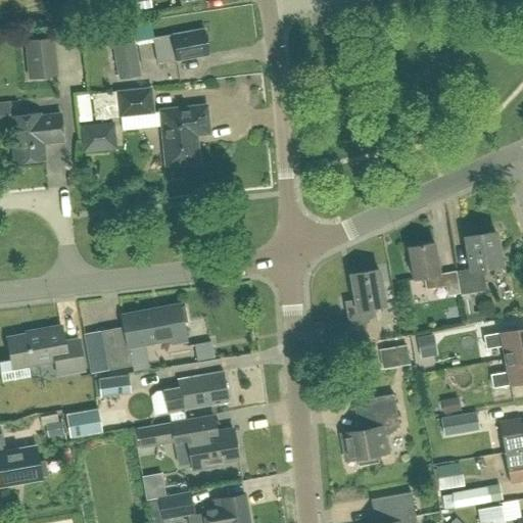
[(137,21),(109,27),(112,42),(133,39),(134,42),(153,39),(150,20),(150,19),(137,21)]
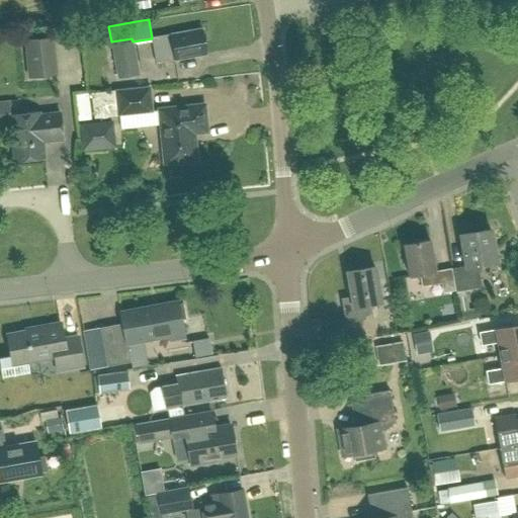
[(151,39),(154,58),(172,55),(173,60),(205,55),(201,30),(174,34),(175,35),(151,39)]
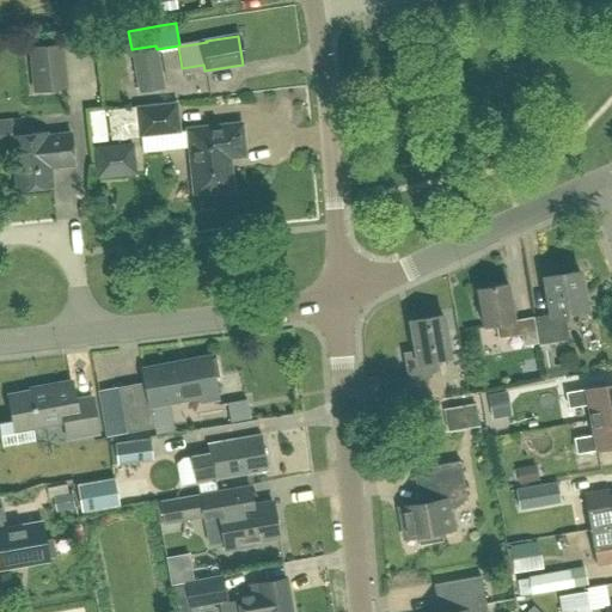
[(69,89),(65,44),(31,48),(36,92),(69,89)]
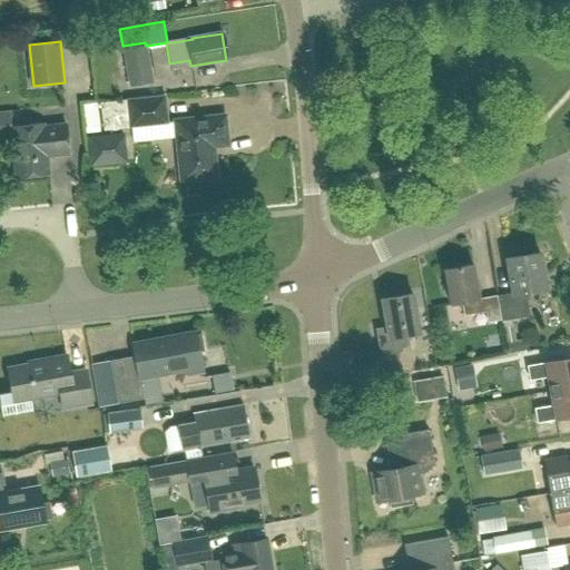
[(146,46),(145,42),(123,46),(128,86),(151,82),(146,46)]
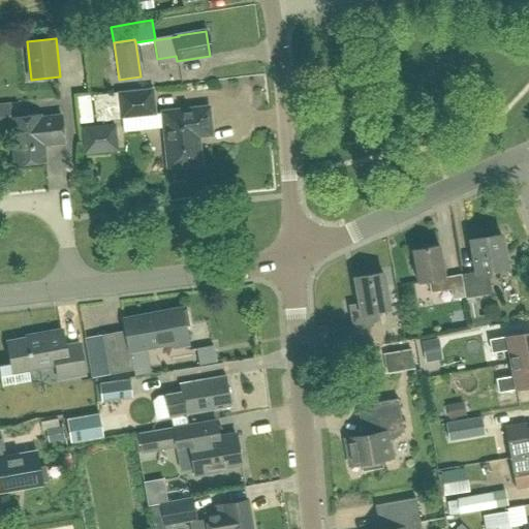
[(121,119),(158,115),(155,88),(118,92),(121,119)]
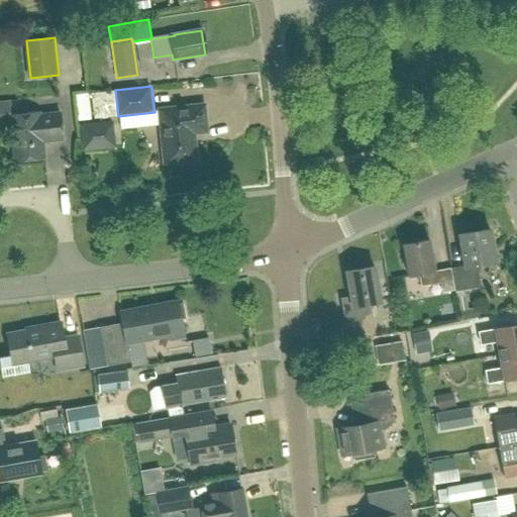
[(9,101),(0,101),(0,114),(10,113),(9,101)]
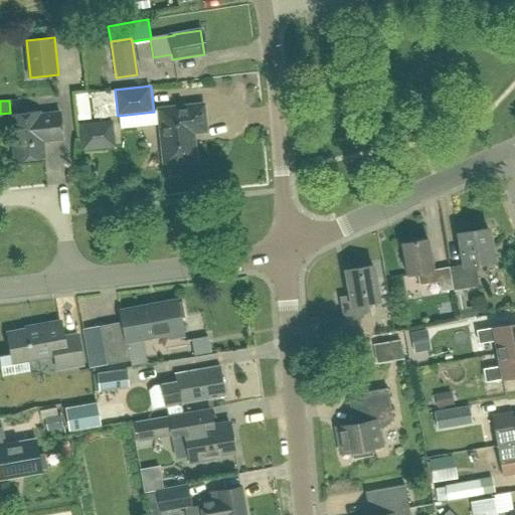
[(204,132),(202,107),(159,111),(164,164),(194,161),(192,143),(189,143),(188,133),(204,132)]
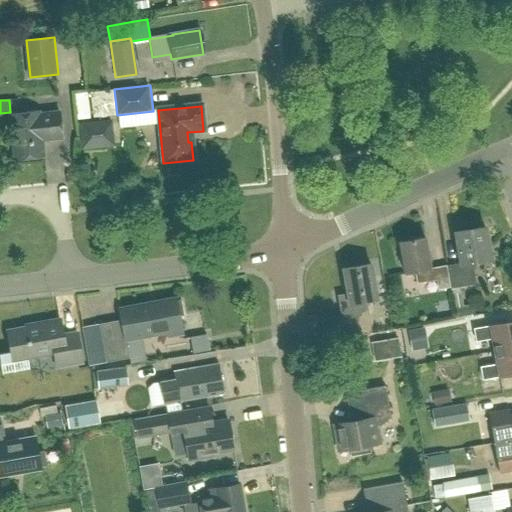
[(62,139),(59,112),(39,114),(39,112),(9,115),(14,160),(43,157),(41,139),(47,138),(47,140),(62,139)]
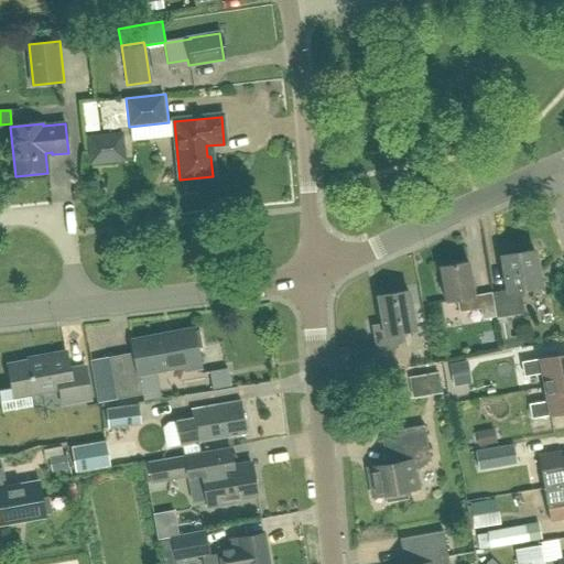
[(88,165),(126,162),(123,133),(85,137),(88,165)]
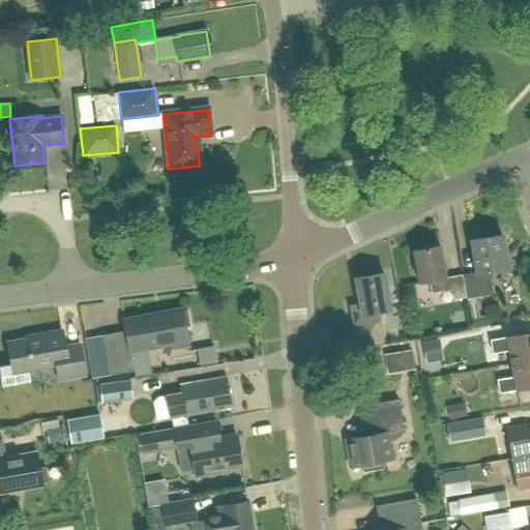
[(476,272),(462,275),(466,297),(491,293),(488,272),(507,269),(501,235),(470,241),(476,272)]
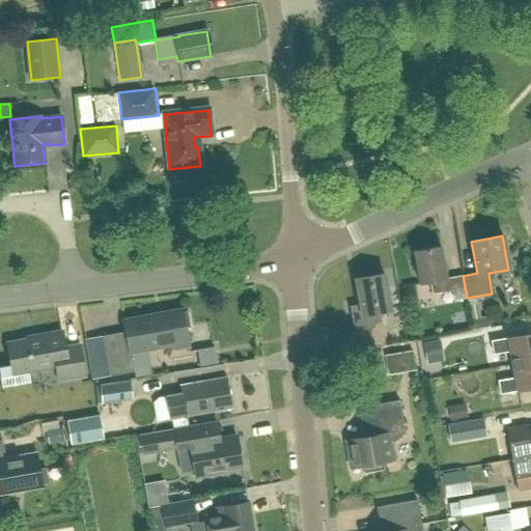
[(419,283),(429,282),(431,295),(452,290),(454,301),(466,298),(462,276),(446,278),(441,247),(414,252),(419,283)]
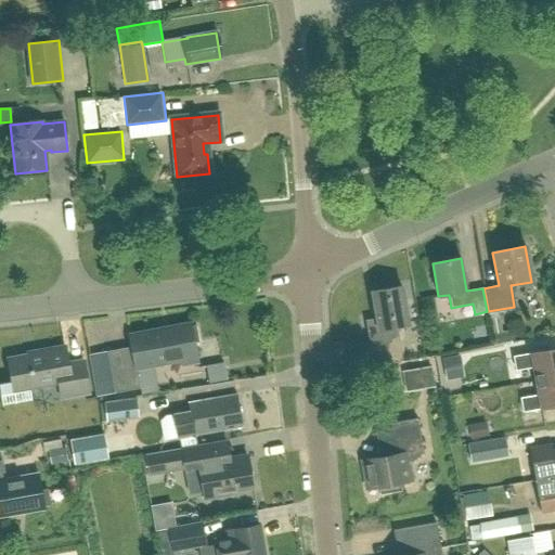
[(369,343),(387,339),(385,330),(408,325),(401,287),(372,293),(376,319),(365,321),(369,343)]
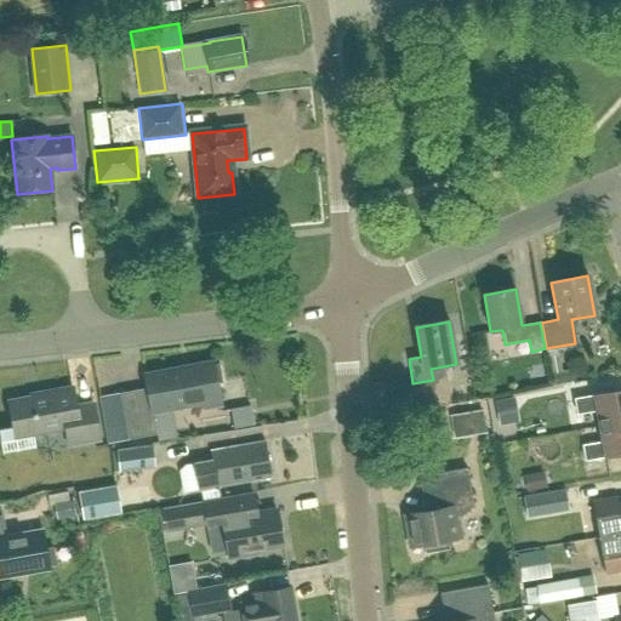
[(201,404),(203,410),(221,408),(217,385),(222,385),(220,365),(214,366),(212,363),(144,375),(147,389),(120,394),(129,442),(157,436),(153,414),(171,410),(201,404)]
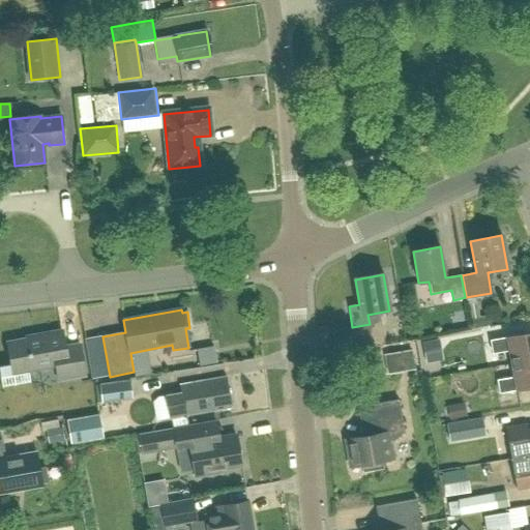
[(373,347),(370,330),(353,333),(356,350),(373,347)]
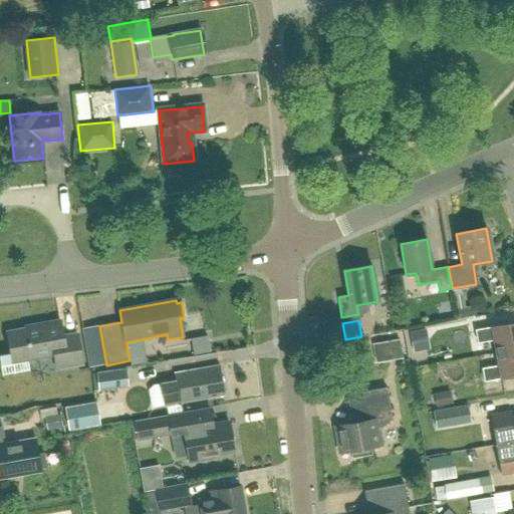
[(26,360),(58,354),(60,368),(82,364),(76,334),(62,337),(59,321),(26,327),(27,329),(7,333),(10,348),(0,350),(0,368),(1,375),(28,370),(26,360)]
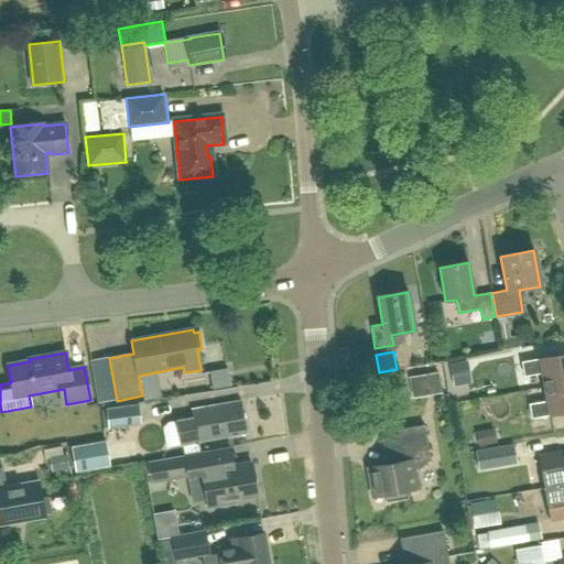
[(523,377),(541,373),(543,389),(563,384),(563,356),(521,365),(523,377)]
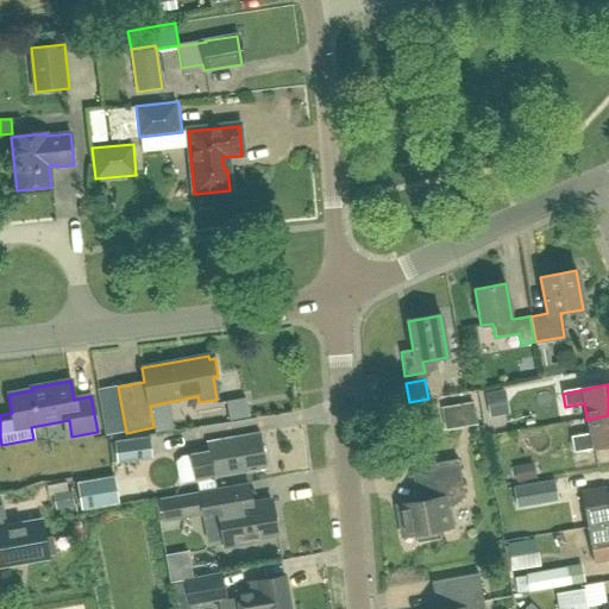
[(485,394),(490,416),(504,414),(500,391),(485,394)]
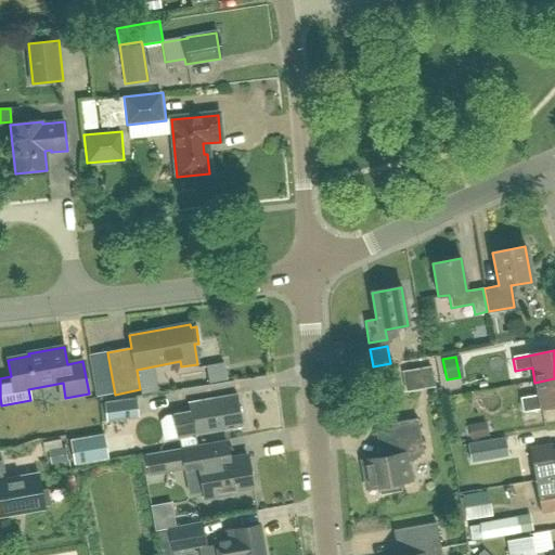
[(153,366),(137,370),(140,389),(141,394),(157,391),(153,366)]
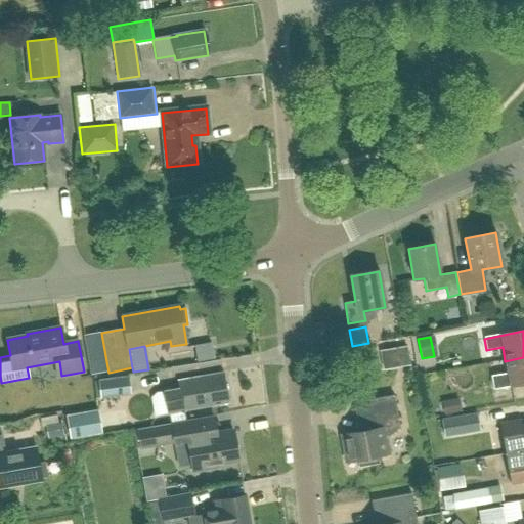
[(405,347),(380,351),(383,366),(408,362),(405,347)]
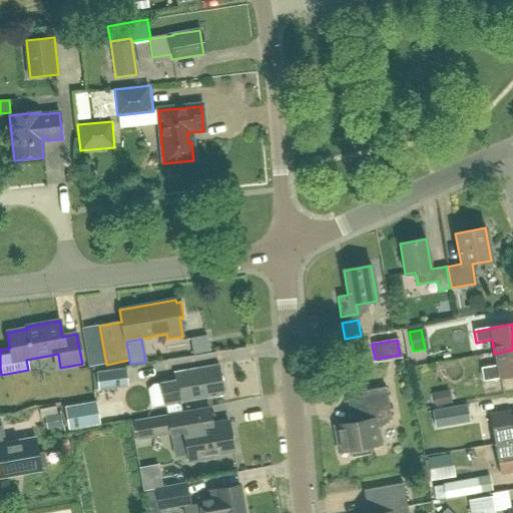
[(512,350),(494,354),(496,367),(480,370),(482,381),(512,375),(512,350)]
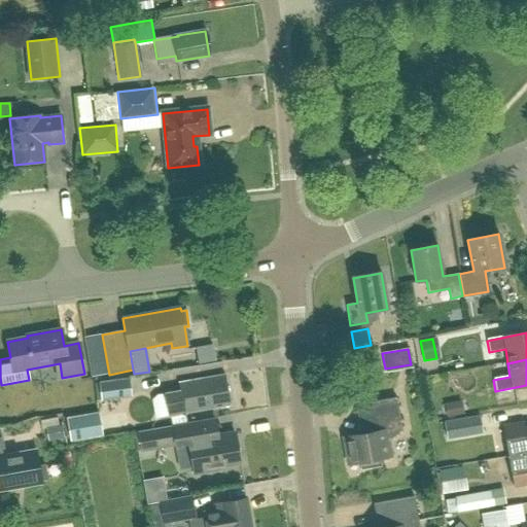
[(106,374),(104,361),(93,363),(95,376),(106,374)]
